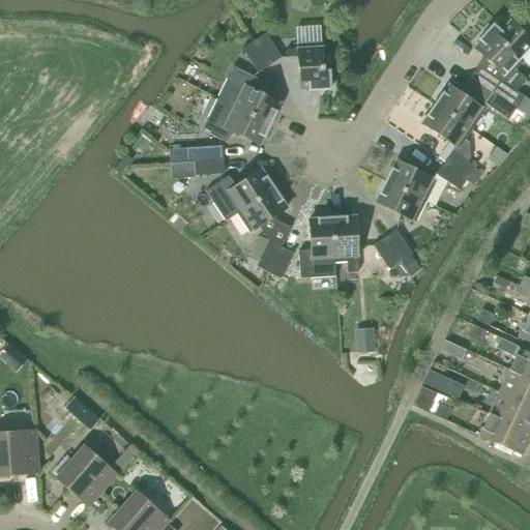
[(242,5),(234,10),(241,22),(249,16),(242,5)]
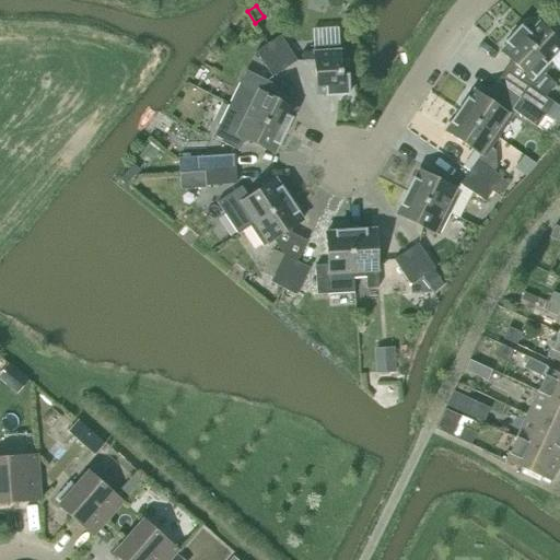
[(556,84),(545,74),(552,66),(550,62),(559,50),(559,39),(538,21),(528,33),(521,26),(505,43),(508,45),(501,51),(532,80),(520,97),(545,115),(553,103),(545,96),(556,84)]
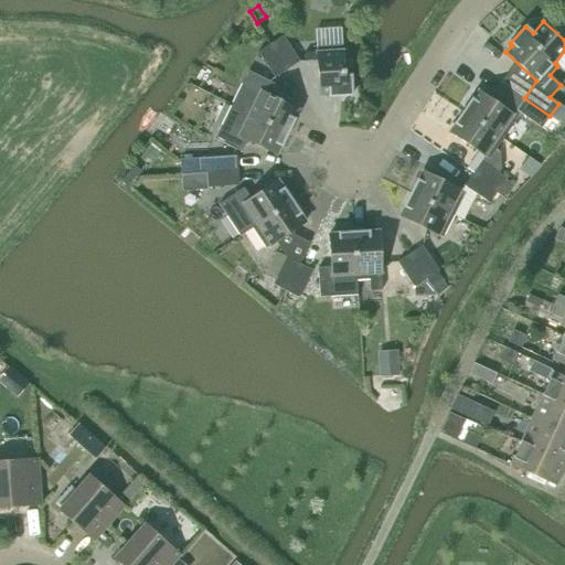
[(316,36),(317,48),(319,95),(329,95),(329,97),(352,96),(351,75),(343,76),(341,34),(316,36)]
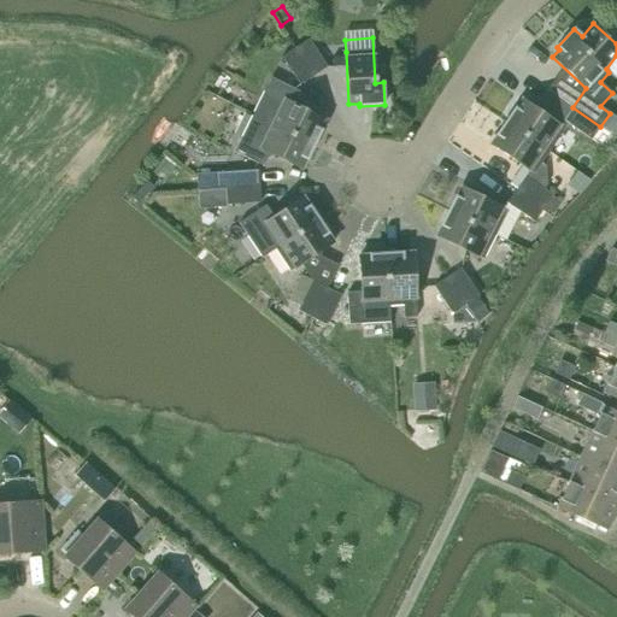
[(307,40),(295,48),(313,76),(327,68),(307,40)]
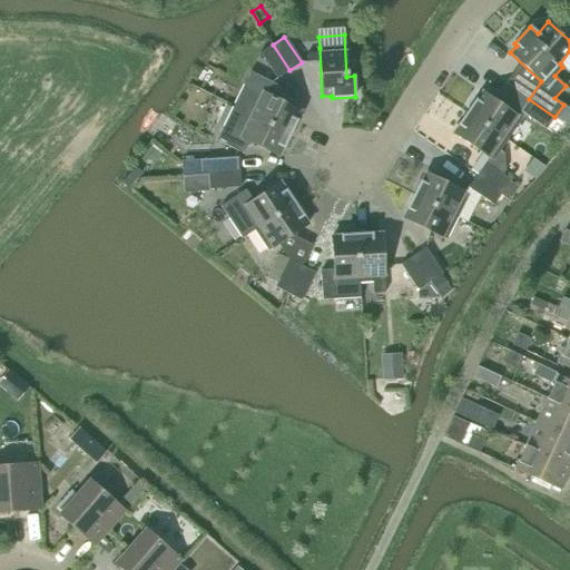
[(290,70),(273,45),(259,55),(277,79),(290,70)]
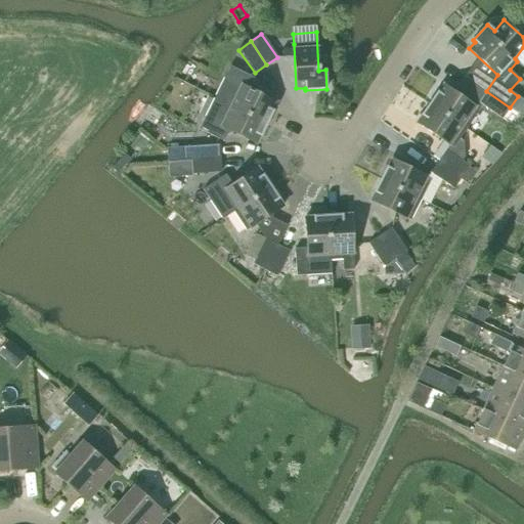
[(276,102),(249,89),(255,78),(230,67),(214,97),(266,124),(276,102)]
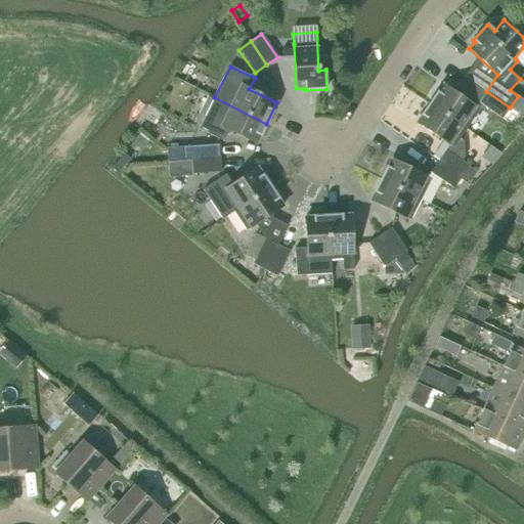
[(430,103),(467,129),(479,110),(443,85),(430,103)]
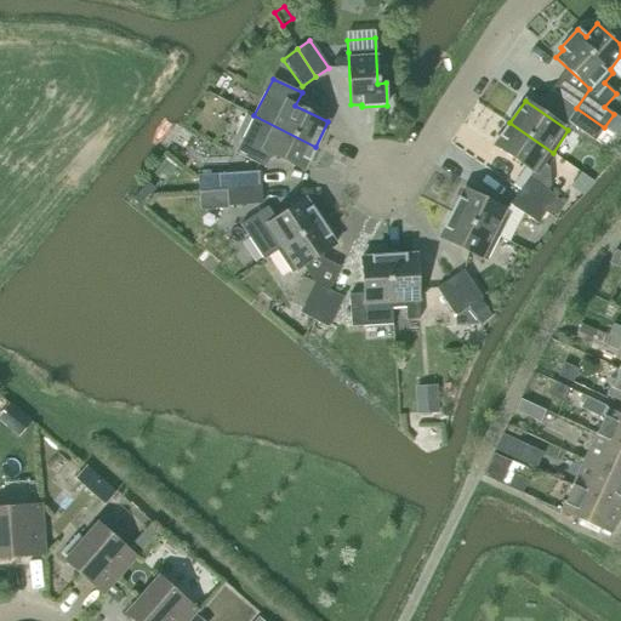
[(604,127),(576,108),(567,123),(594,142),(604,127)]
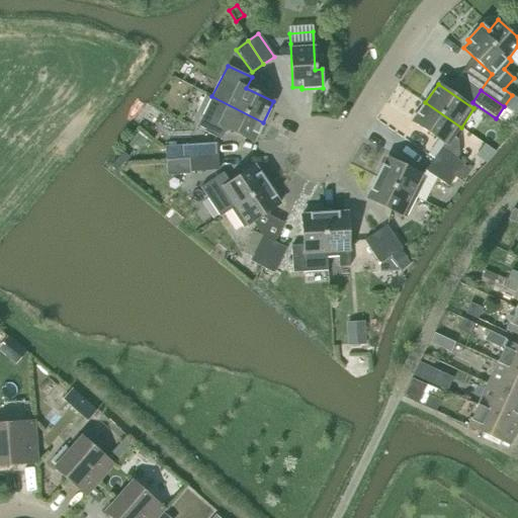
[(517,93),(515,92),(506,106),(517,113),(517,93)]
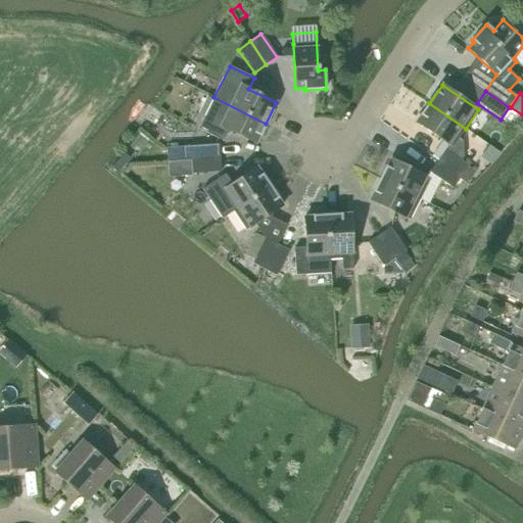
[(223,141),(229,130),(255,144),(266,124),(214,97),(198,129),(223,141)]
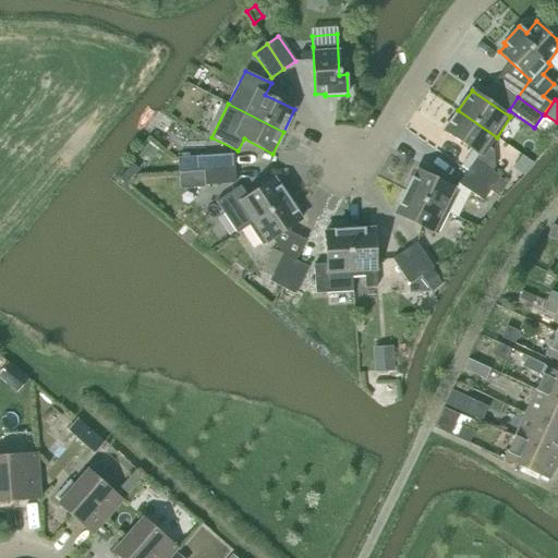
[(502,142),(496,137),(497,137),(458,110),(444,131),(478,155),(475,160),(466,171),(490,189),(493,186),(499,177),(485,167),(502,142)]
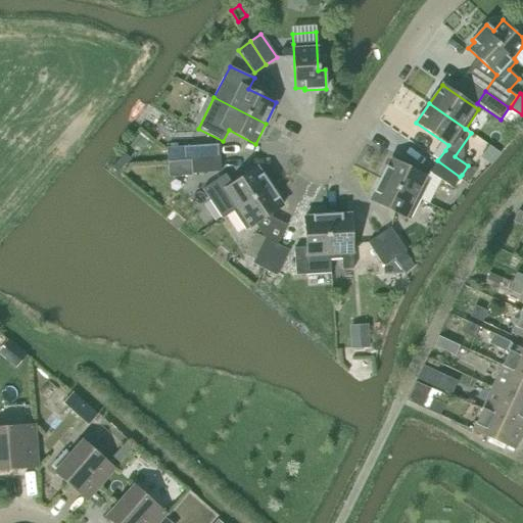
[(136,138),(126,151),(132,156),(142,143),(136,138)]
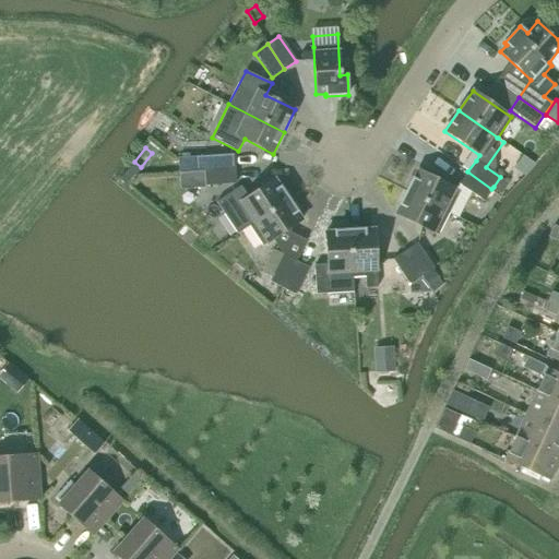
[(178,173),(204,171),(234,169),(233,155),(177,158),(178,173)]
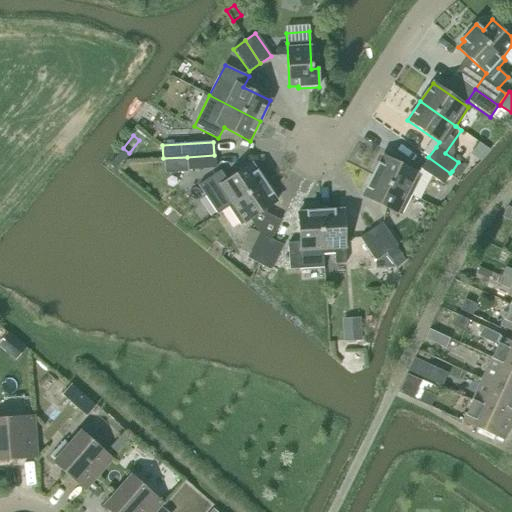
[(400,160),(414,166),(420,153),(406,147),(400,160)]
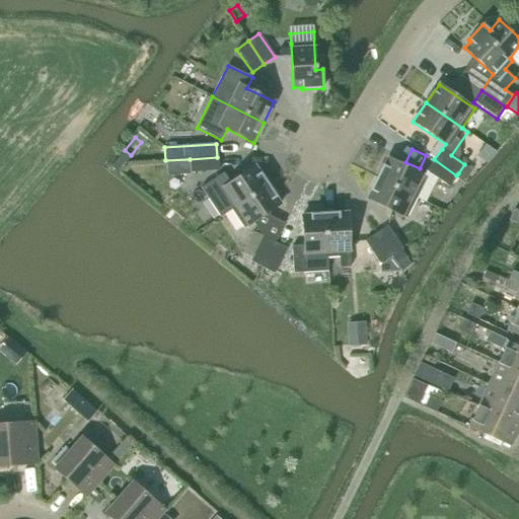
[(217,157),(190,159),(190,173),(218,171),(217,157)]
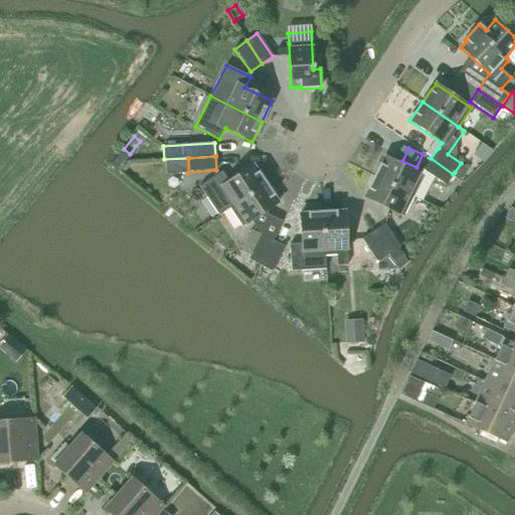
[(413,196),(421,200),(434,177),(446,185),(453,174),(431,158),(422,169),(419,174),(384,157),(374,177),(413,196)]
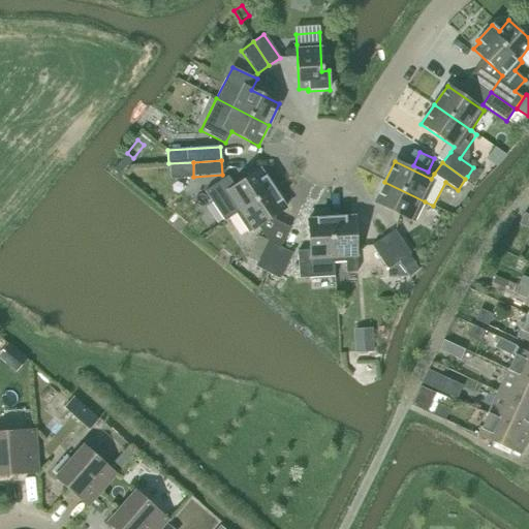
[(473,167),(467,177),(475,183),(481,174),(473,167)]
